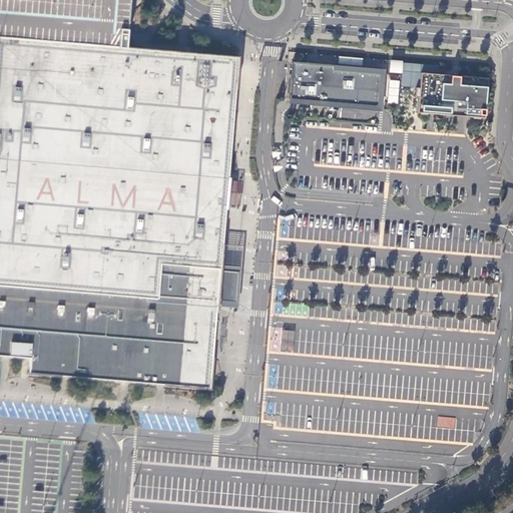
[(0,0),(0,355),(30,358),(29,372),(28,372),(28,374),(58,377),(62,377),(62,376),(88,378),(134,382),(164,385),(164,386),(211,390),(214,358),(213,357),(215,330),(216,313),(218,313),(218,305),(219,301),(219,300),(231,301),(235,302),(238,272),(233,271),(221,271),(223,244),(223,243),(222,243),(222,241),(223,237),(223,233),(223,227),(225,208),(226,208),(227,201),(227,196),(228,189),(228,184),(229,177),(227,177),(230,143),(231,137),(232,118),(233,111),(233,107),(235,88),(236,88),(239,56),(125,47),(126,35),(126,33),(129,0),(0,0)]
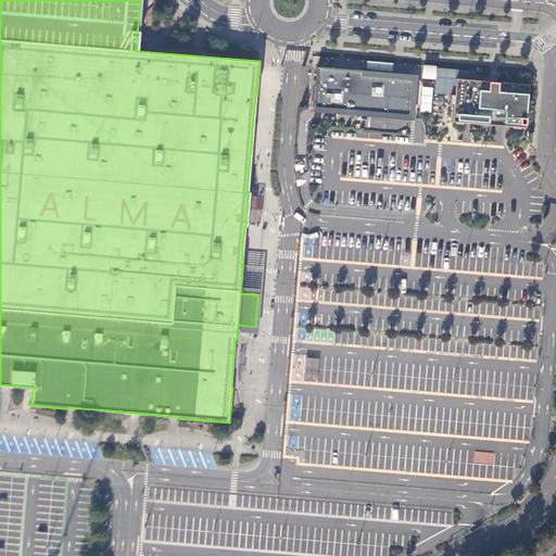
[(409,114),(412,79),(361,75),(362,71),(317,67),(314,106),(329,108),(329,111),(335,111),(336,109),(362,111),(362,113),(368,114),(369,111),(409,114)]
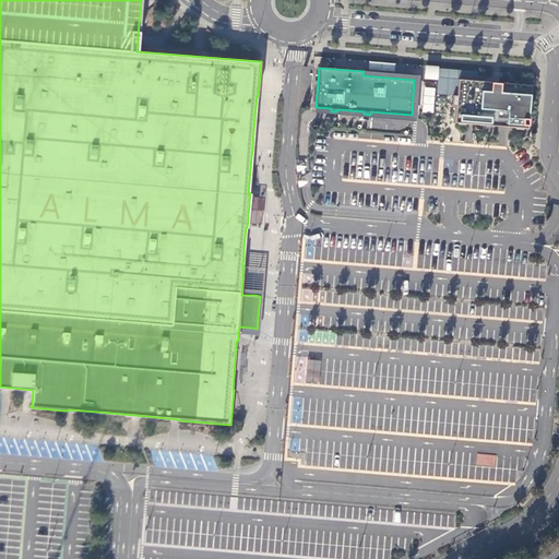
[(439,68),(437,93),(453,94),(456,95),(459,79),(477,80),(478,71),(439,68)]
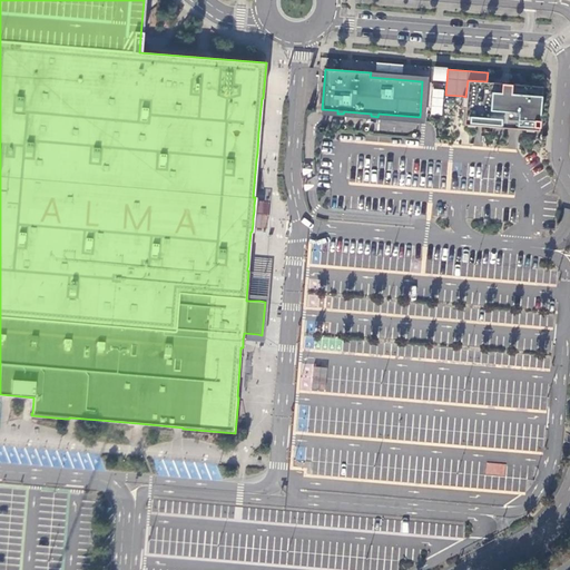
[(461,107),(464,108),(464,117),(463,125),(498,128),(514,129),(538,130),(542,86),(499,82),(487,81),(468,80),(465,97),(462,96),(461,107)]
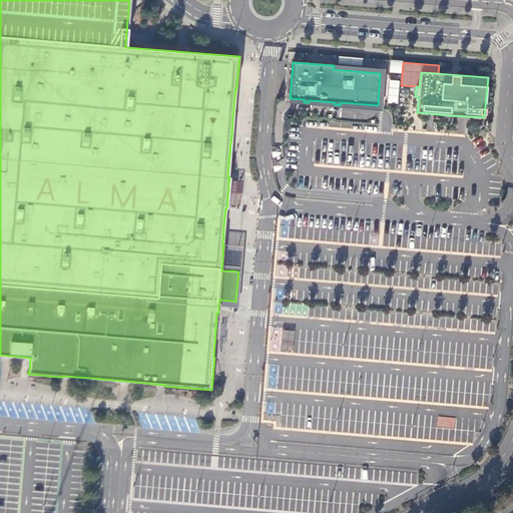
[(389,80),(387,102),(398,103),(399,80),(389,80)]
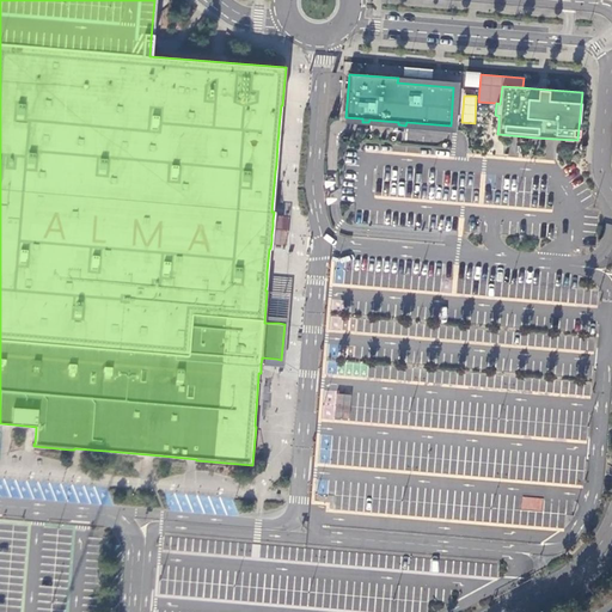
[(287,293),(267,292),(264,323),(279,323),(285,324),(287,293)]
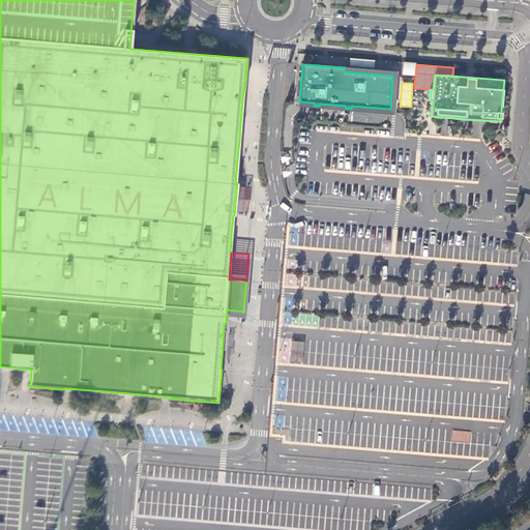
[(451,441),(469,442),(470,432),(452,430),(451,441)]
